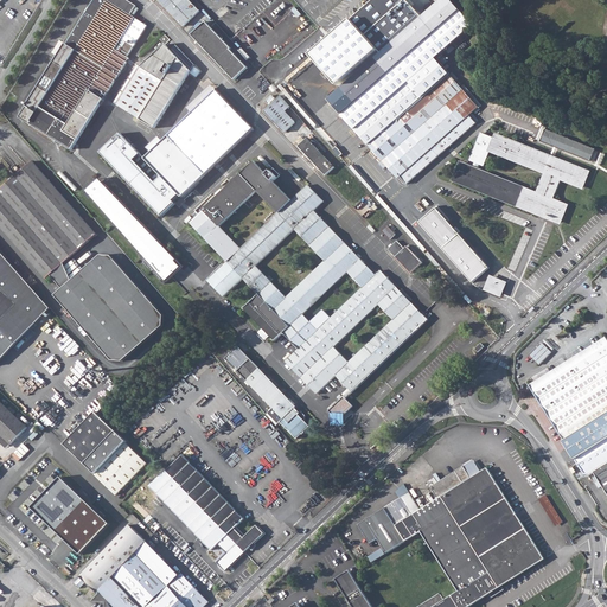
[(72,151),(103,100),(106,97),(129,58),(127,57),(147,25),(131,14),(136,5),(127,0),(93,0),(66,44),(65,44),(27,104),(31,107),(30,109),(30,108),(27,112),(25,109),(23,113),(24,117),(31,121),(33,122),(31,125),(72,151)]
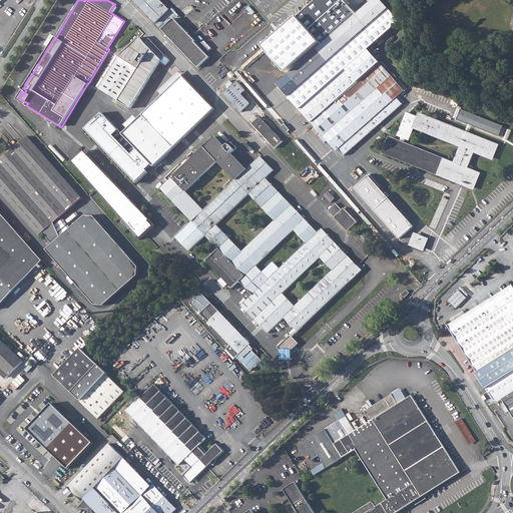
[(133,0),(155,22),(166,12),(168,14),(171,12),(163,3),(165,1),(163,0),(159,0),(160,0),(159,0),(133,0)]
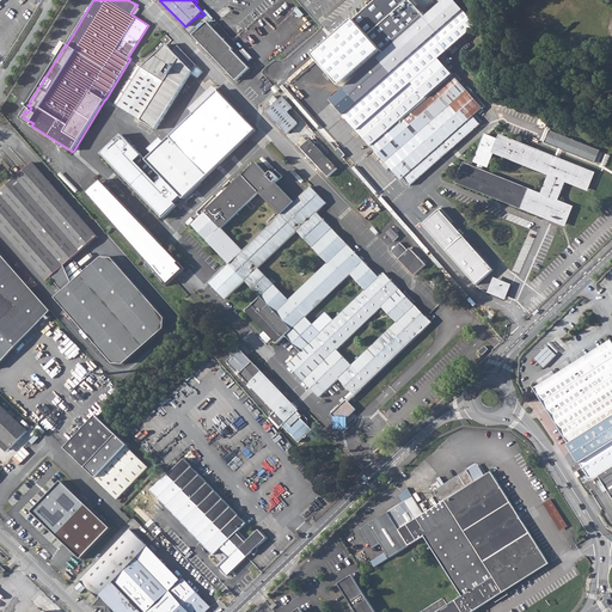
[(397,44),(379,60),(392,75),(344,117),(401,181),(403,178),(410,187),(481,124),(473,116),(483,108),(459,81),(459,80),(450,69),(447,67),(441,60),(440,59),(456,46),(472,30),(477,25),(465,12),(454,0),(446,0),(442,4),(397,44)]
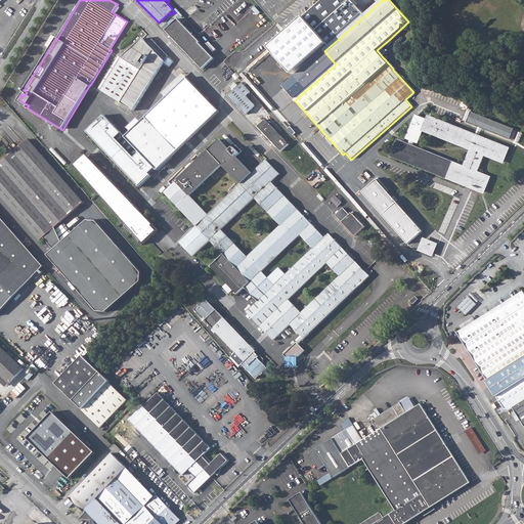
[(341,12),(312,38),(323,50),(352,25),(341,12)]
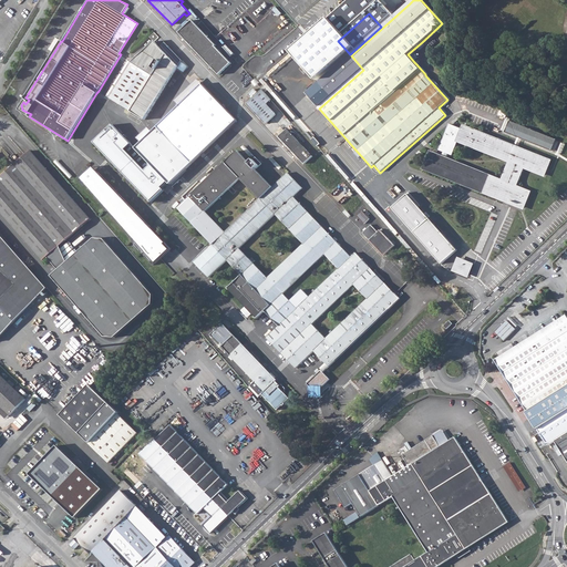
[(193,20),(179,32),(219,74),(232,63),(216,47),(216,45),(193,20)]
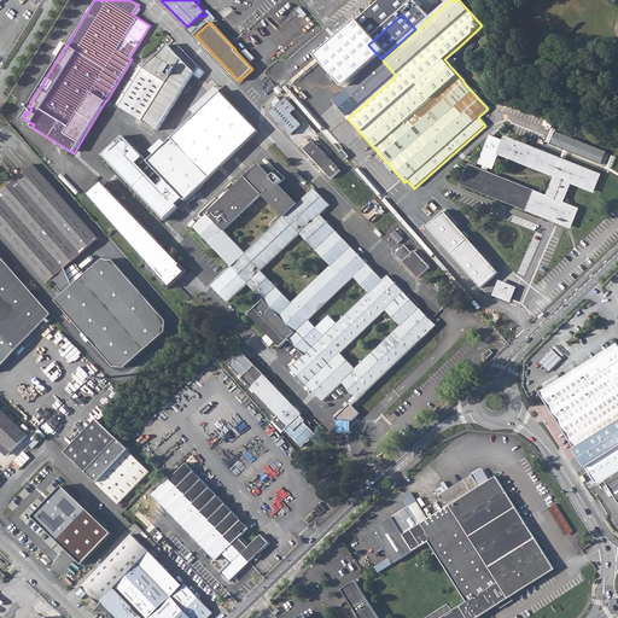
[(163,39),(169,45),(174,41),(168,35),(163,39)]
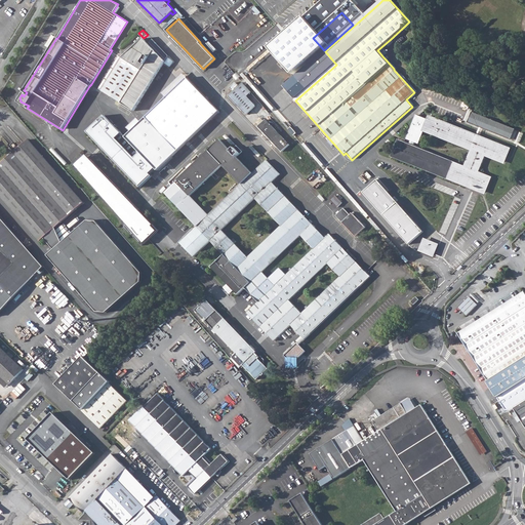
[(286,57),(299,45),(290,35),(277,47),(286,57)]
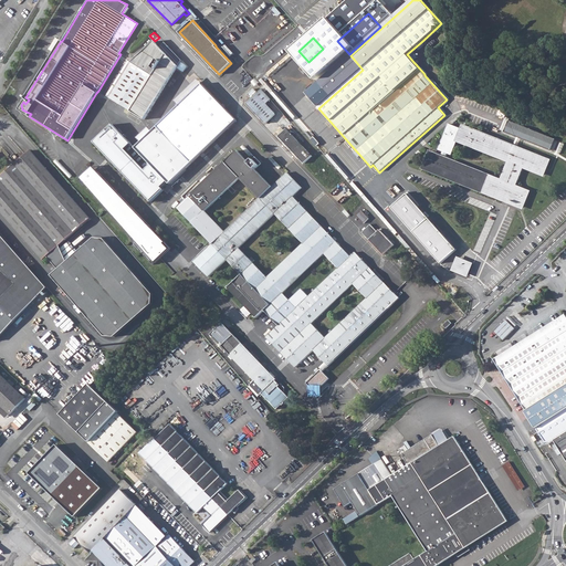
[(132,62),(109,98),(121,105),(144,119),(178,65),(165,52),(169,46),(165,42),(159,46),(155,41),(132,62)]
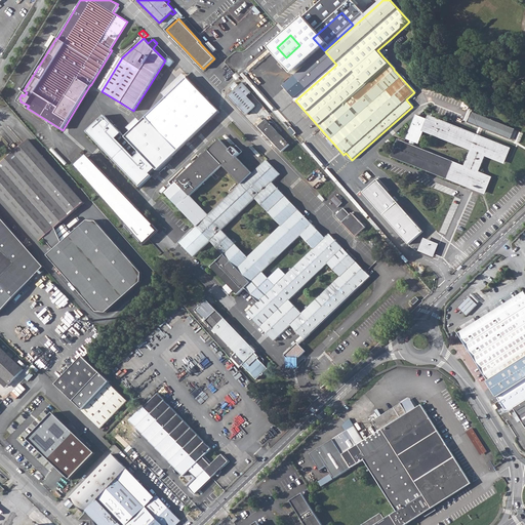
[(251,76),(268,94),(269,95),(277,88),(259,69),(251,76)]
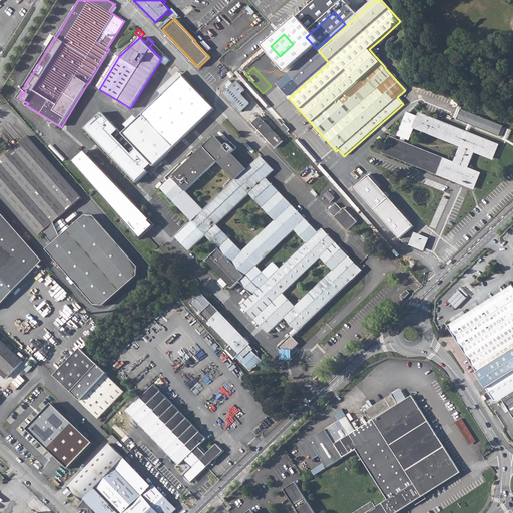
[(183,76),(123,133),(103,112),(86,129),(137,183),(214,108),(183,76)]
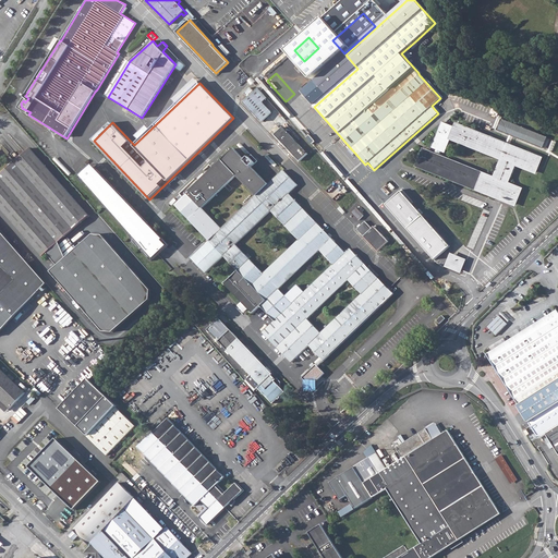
[(262,102),(267,98),(257,88),(243,101),(262,121),(271,112),(262,102)]
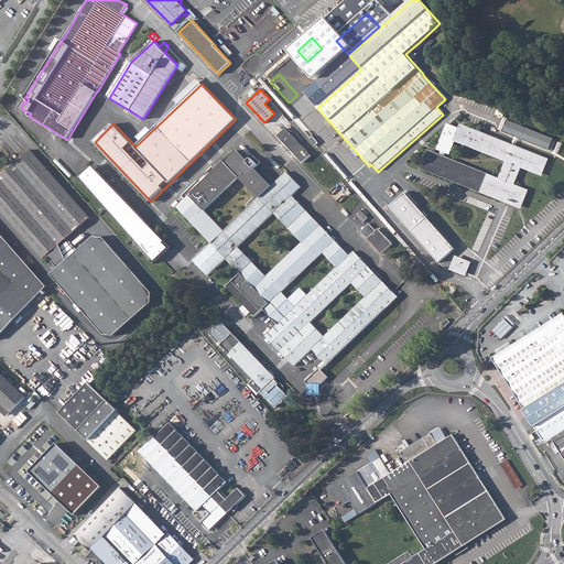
[(497,109),(495,115),(502,118),(505,112),(497,109)]
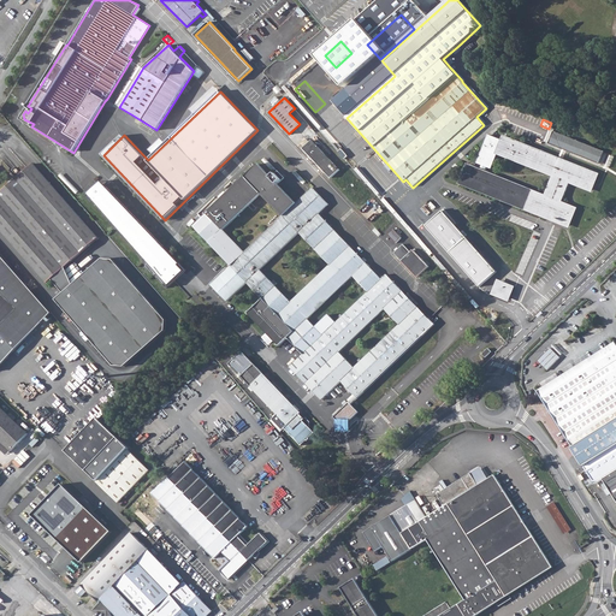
[(549,143),(562,149),(566,150),(598,164),(599,164),(604,152),(603,152),(554,131),(549,143)]
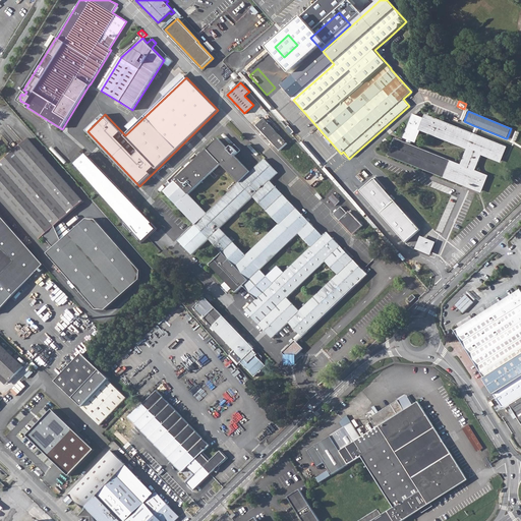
[(409,146),(405,143),(396,140),(390,155),(462,183),(463,181),(470,184),(470,186),(480,190),(486,176),(475,172),(482,154),(499,161),(505,147),(503,146),(475,134),(472,133),(426,115),(424,118),(413,114),(404,137),(407,139),(411,140),(415,142),(420,128),(468,149),(461,166),(409,146)]
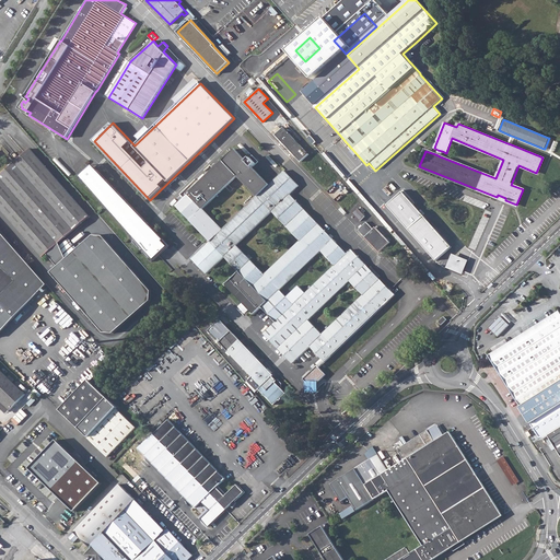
[(279,126),(273,130),(277,133),(276,136),(301,162),(308,154),(283,127),(281,129),(279,126)]
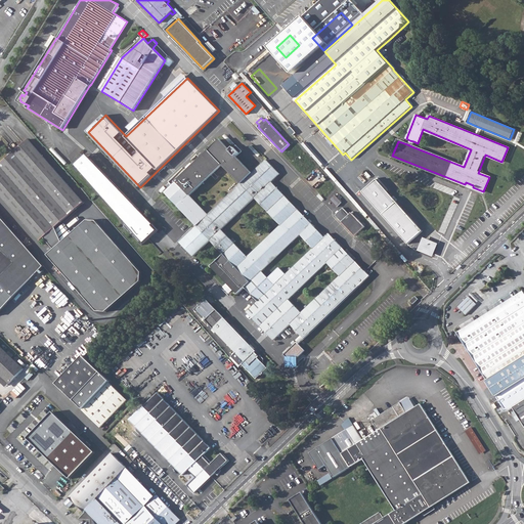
[(260,300),(247,312),(273,340),(290,324),(303,338),(368,275),(329,233),(324,237),(272,182),(279,174),(266,160),(252,173),(236,156),(242,150),(236,145),(231,150),(220,139),(165,192),(197,226),(180,243),(193,257),(210,241),(223,255),(211,266),(237,295),(245,288),(256,299),(258,298),(260,300)]
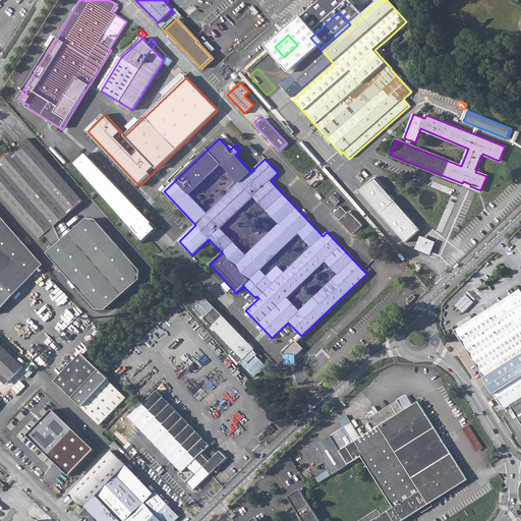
[(0,193),(40,239),(55,226),(73,210),(82,201),(32,142),(18,155),(14,151),(0,163),(0,193)]
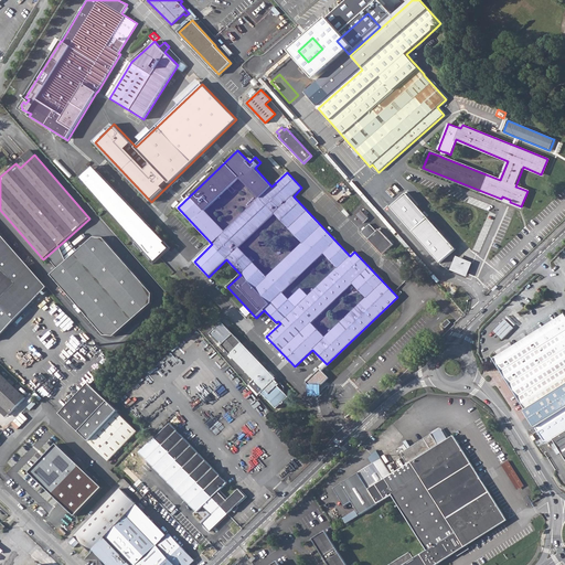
[(94,167),(81,178),(136,241),(141,247),(139,248),(142,253),(145,252),(150,257),(148,258),(153,265),(155,263),(163,255),(161,252),(167,247),(148,228),(150,226),(94,167)]
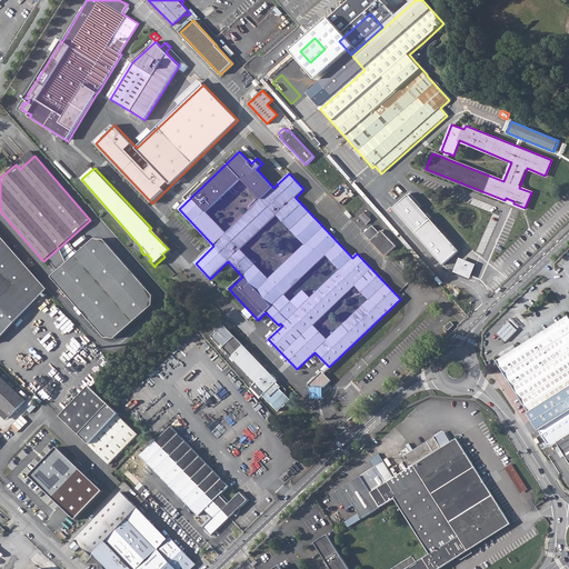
[(410,196),(393,210),(445,267),(459,251),(410,196)]
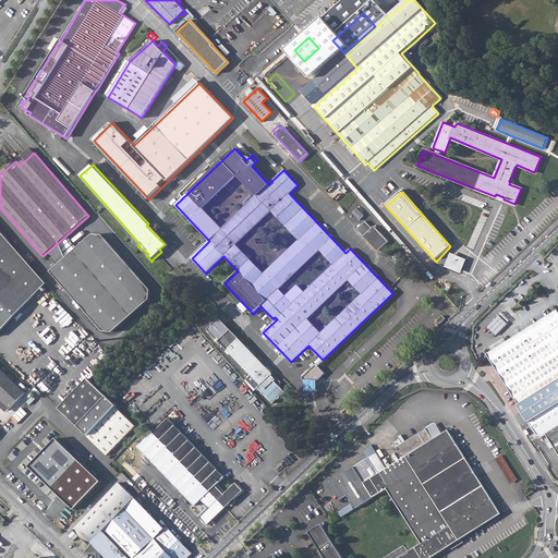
[(367,213),(360,204),(351,213),(359,220),(367,213)]
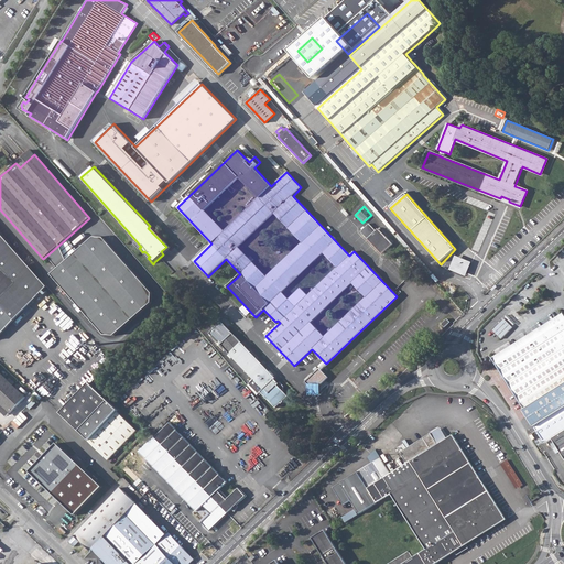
[(360,231),(378,250),(382,255),(392,245),(389,241),(378,229),(376,231),(369,224),(360,231)]
